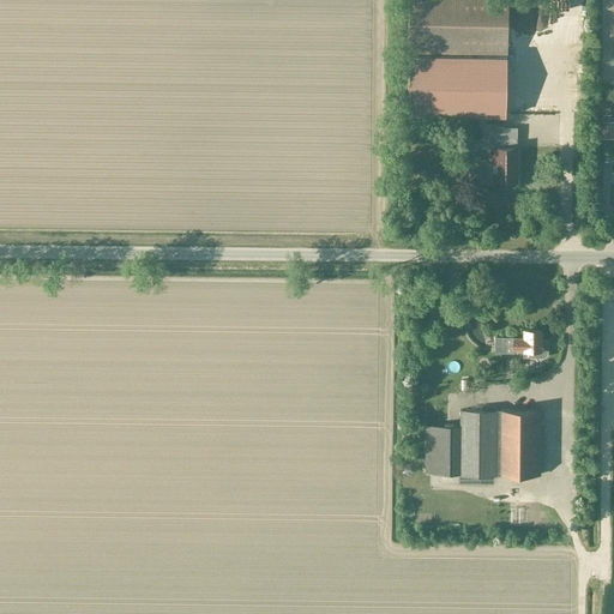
[(407,0),(408,53),(504,53),(504,0),(407,0)]
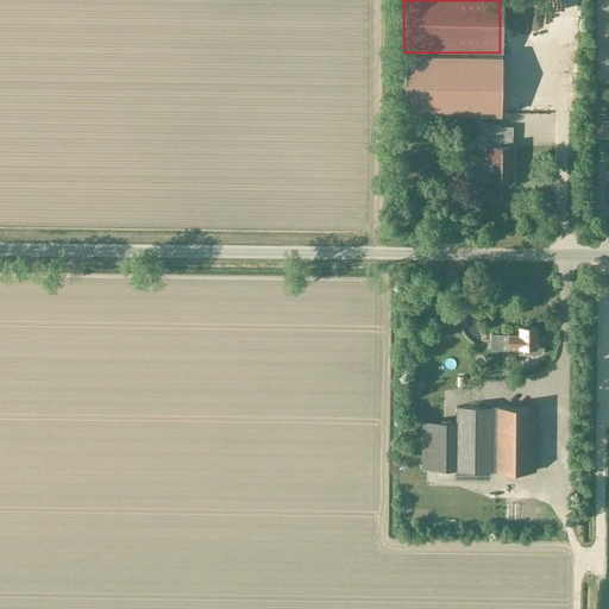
[(521,66),(534,66),(534,45),(507,45),(507,60),(502,60),(502,71),(521,71),(521,66)]
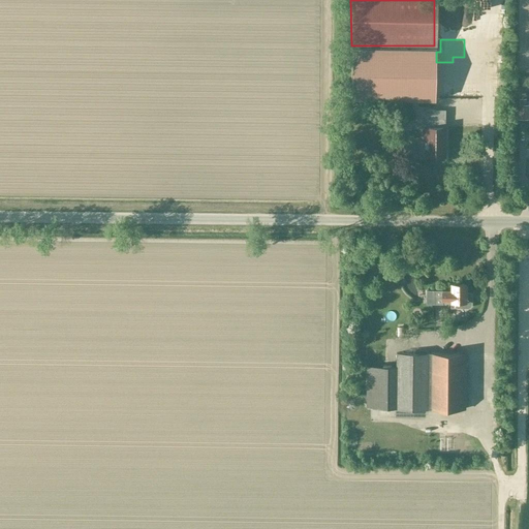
[(425,63),(431,62),(430,52),(415,53),(415,67),(425,66),(425,63)]
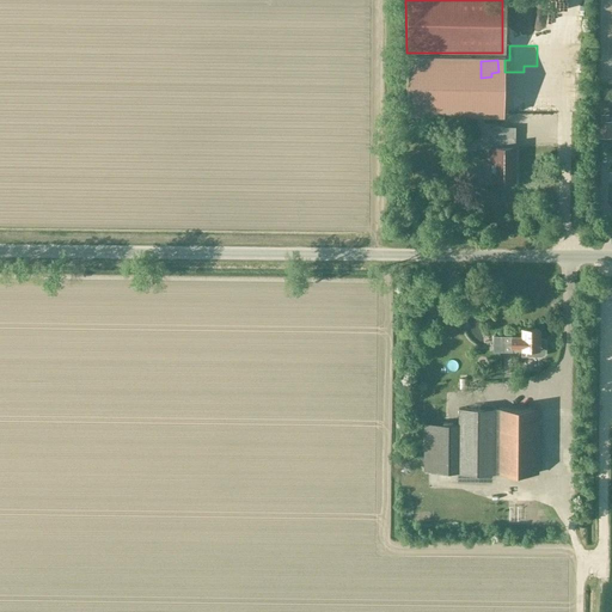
[(551,89),(555,96),(563,92),(560,85),(551,89)]
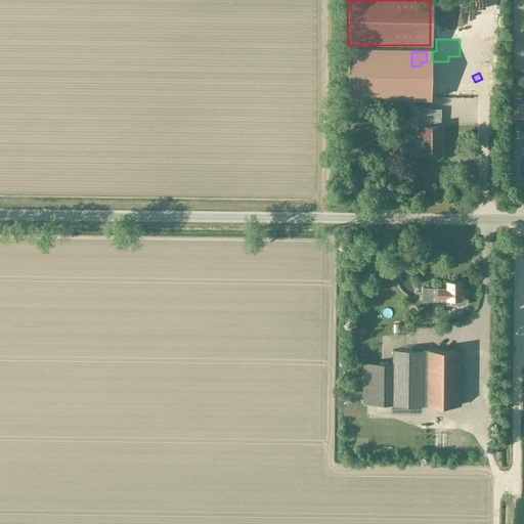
[(523,103),(514,103),(513,119),(523,119),(523,103)]
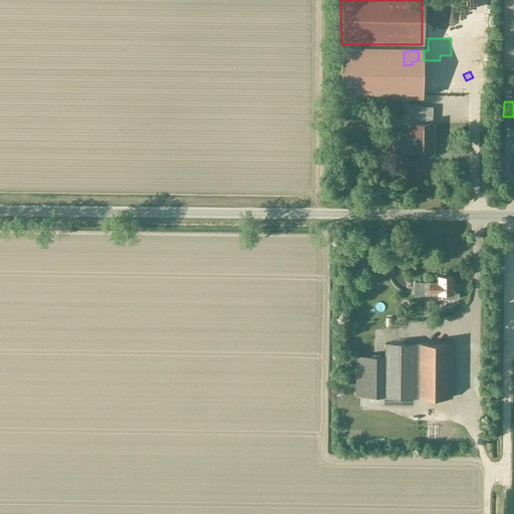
[(413,152),(433,153),(433,114),(414,114),(414,122),(413,127),(411,127),(411,136),(406,136),(406,152),(413,152)]
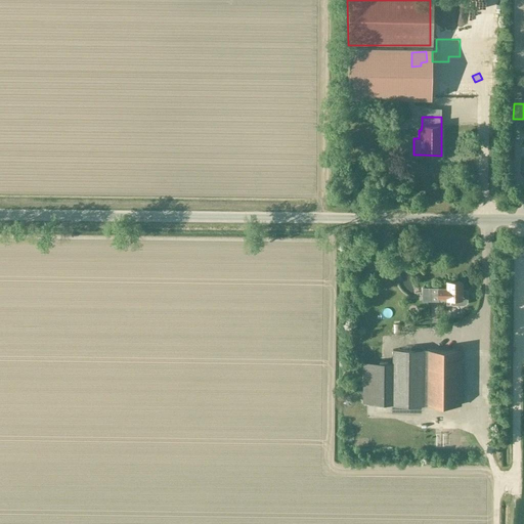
[(439,297),(446,297),(446,305),(462,305),(464,305),(466,304),(467,303),(468,301),(468,299),(468,290),(462,290),(462,281),(446,281),(446,288),(431,288),(431,301),(439,301),(439,297)]
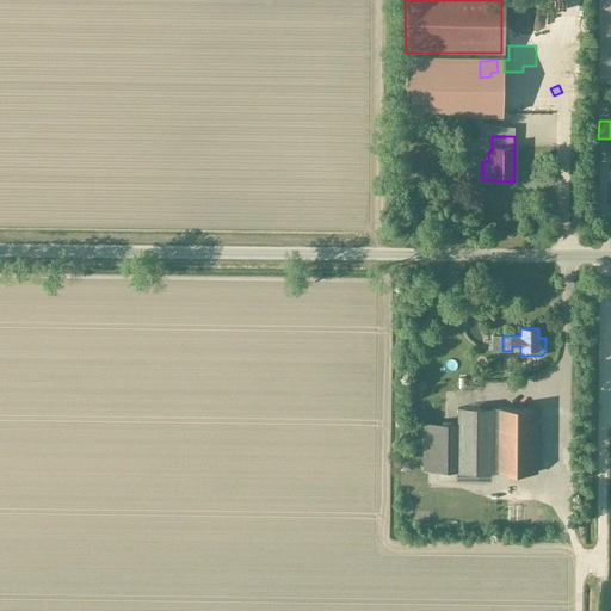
[(494,471),(494,408),(457,408),(457,423),(458,423),(457,471),(494,471)]
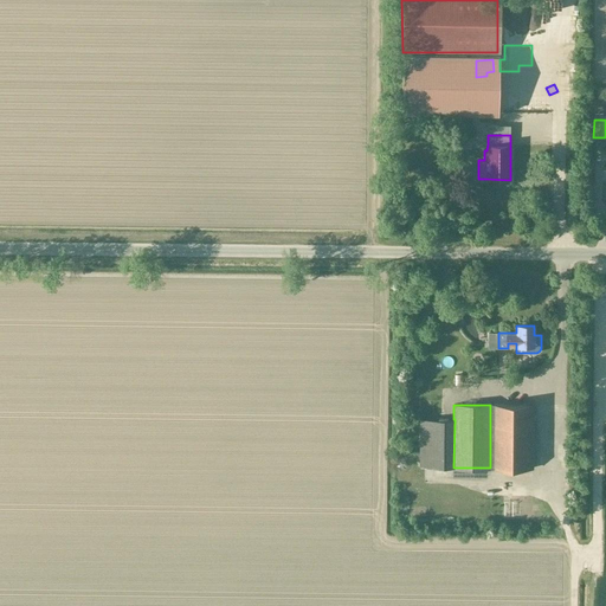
[(490,405),(490,468),(533,468),(534,405),(490,405)]
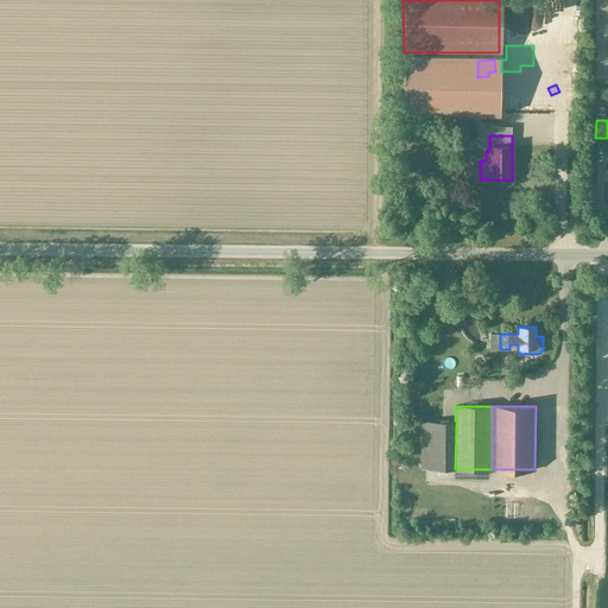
[(456,420),(455,420),(422,420),(420,468),(455,469),(456,420)]
